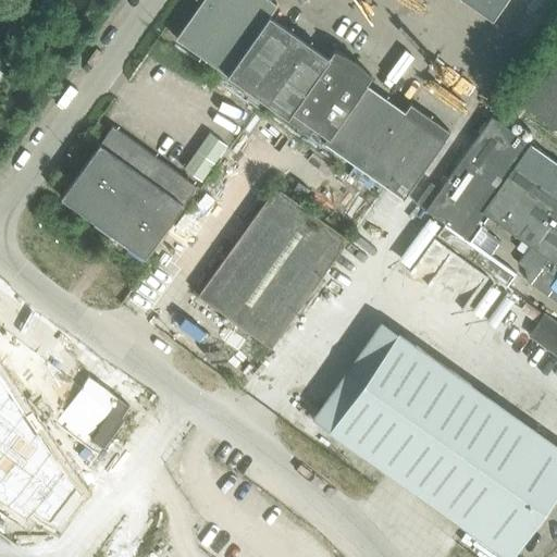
[(327,136),(322,141),(403,198),(450,132),(410,102),(404,111),(366,84),(370,76),(371,77),(372,76),(367,70),(360,64),(355,60),(347,56),(341,52),(333,49),(333,50),(329,58),(269,15),(276,3),(270,0),(201,0),(175,38),(287,118),(292,111),(327,136)]
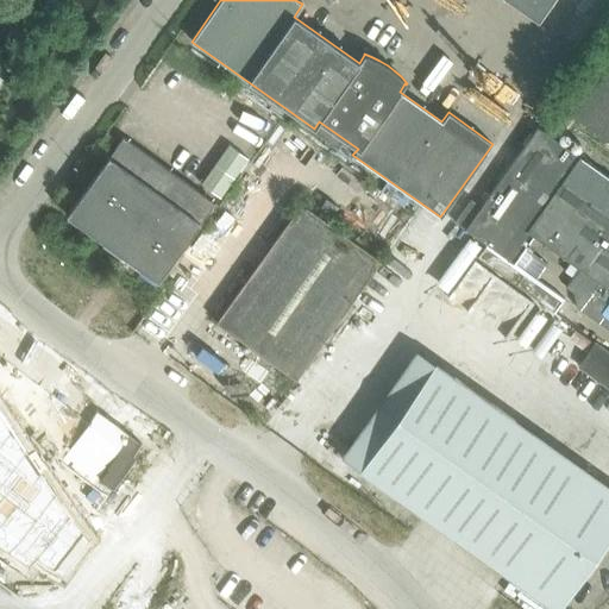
[(507,0),(537,20),(551,0),(507,0)]
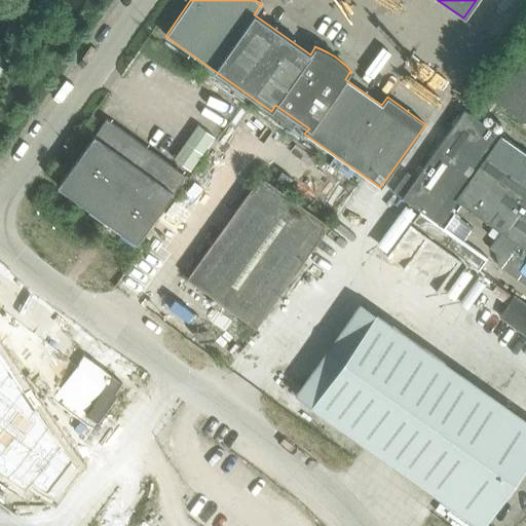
[(525,22),(478,90),(525,123),(525,22)]
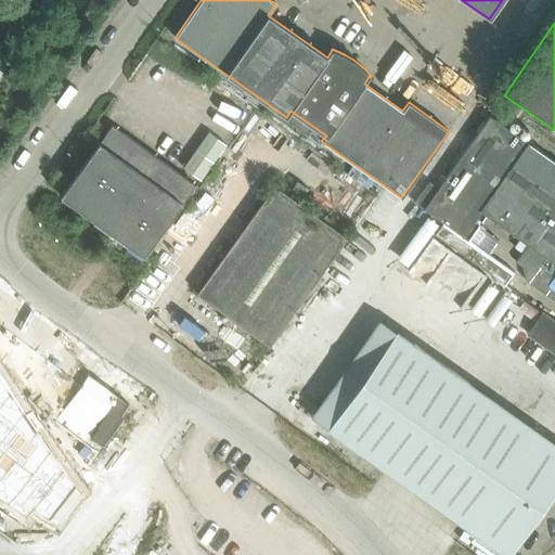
[(480,211),(554,263),(554,162),(489,116),(423,209),(463,237),(480,211)]
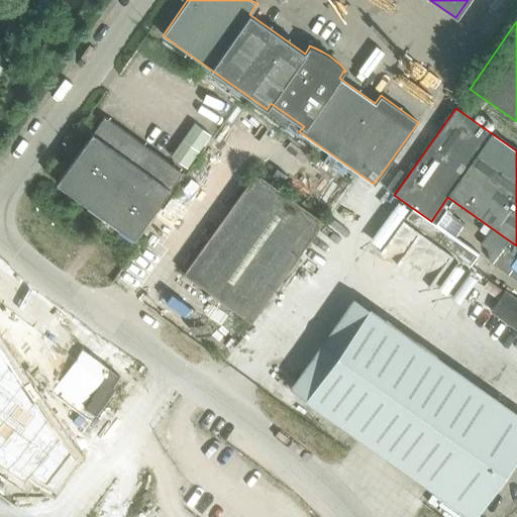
[(90,136),(57,183),(133,238),(167,192),(168,192),(182,172),(104,116),(90,136)]
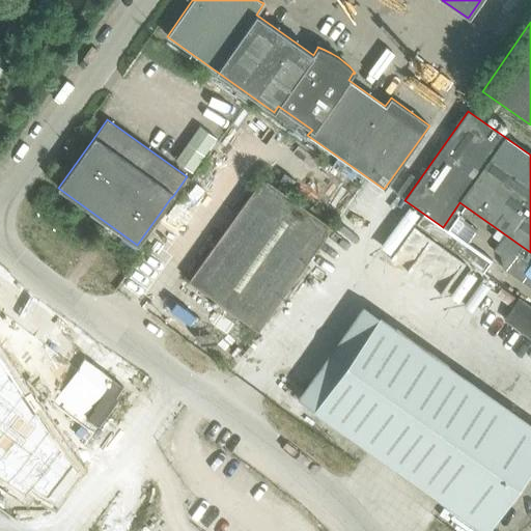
[(188,281),(257,331),(332,227),(262,177),(188,281)]
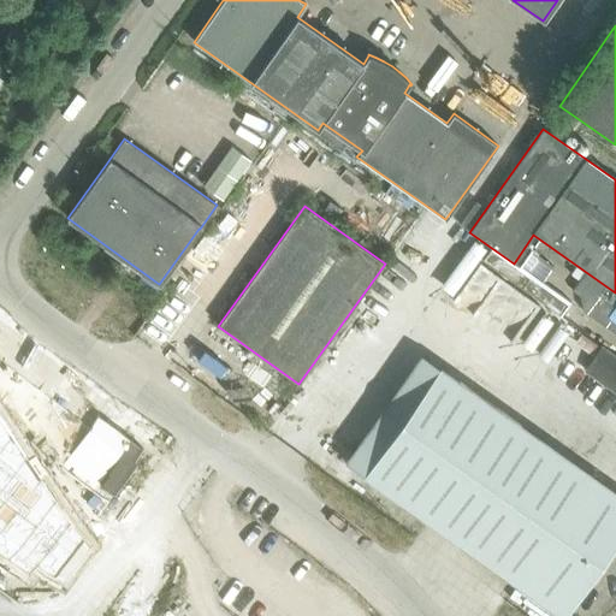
[(615,392),(615,357),(593,342),(576,365),(615,392)]
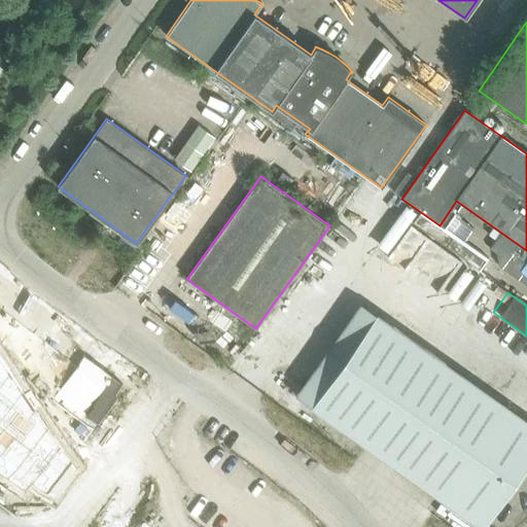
[(0,471),(40,499),(46,490),(54,495),(76,463),(71,456),(93,428),(101,435),(108,426),(109,427),(114,419),(121,409),(125,403),(126,402),(127,400),(128,399),(128,398),(128,396),(128,394),(128,392),(127,390),(126,389),(125,387),(121,384),(121,383),(88,357),(88,358),(80,353),(73,362),(0,306),(0,471)]
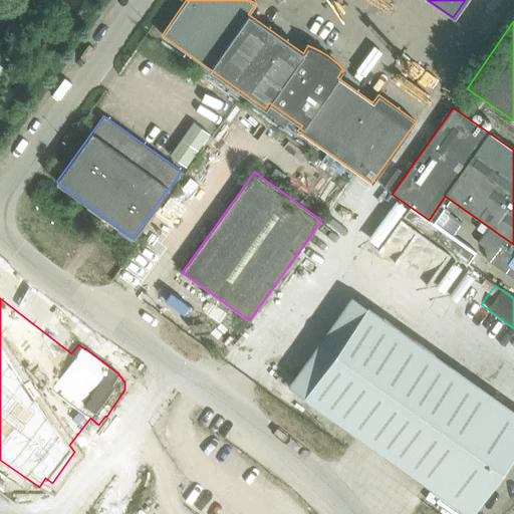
[(513,412),(366,308),(304,396),(460,506),(461,506),(470,513),(481,497),(513,450),(513,412)]
